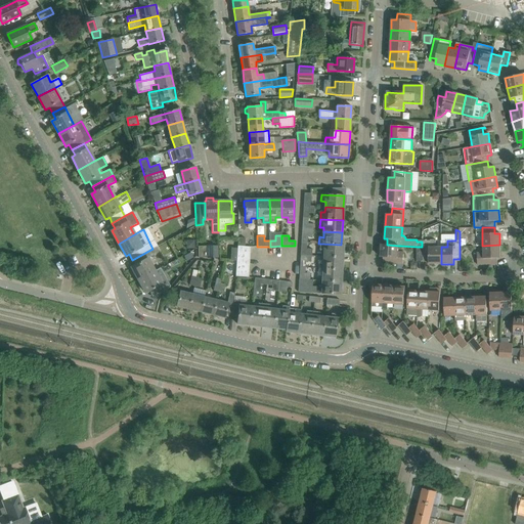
[(429,264),(441,264),(441,247),(435,248),(435,242),(422,242),(422,247),(422,259),(429,259),(429,264)]
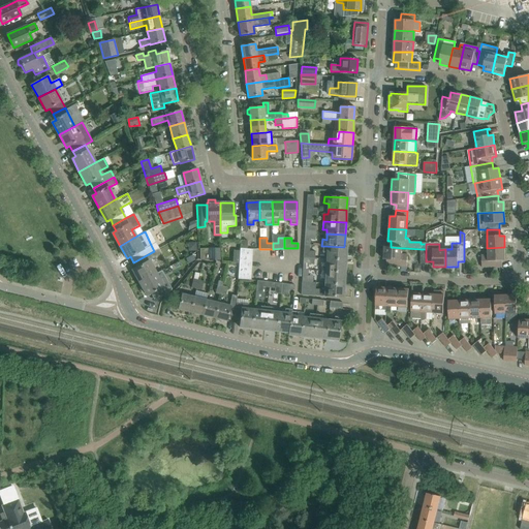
[(328,252),(328,258),(345,259),(346,247),(344,247),(323,246),(323,252),(328,252)]
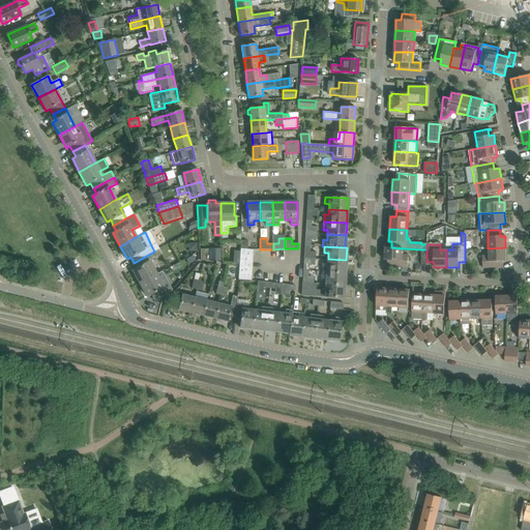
[(402,255),(403,248),(391,247),(385,247),(384,260),(389,261),(389,266),(408,267),(408,255),(402,255)]
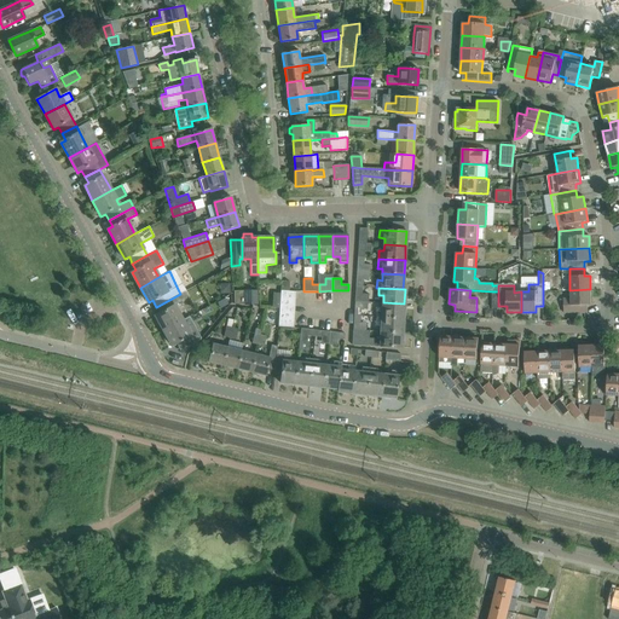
[(590,289),(570,290),(571,301),(563,301),(563,313),(585,312),(585,305),(591,305),(590,289)]
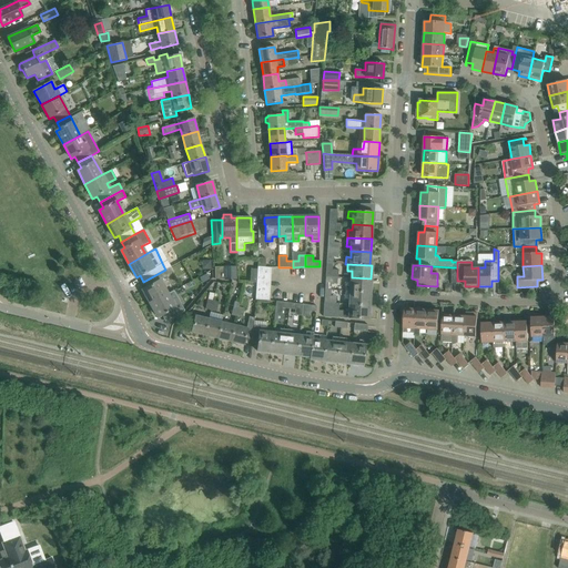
[(237,266),(231,266),(224,266),(225,280),(237,280),(237,266)]
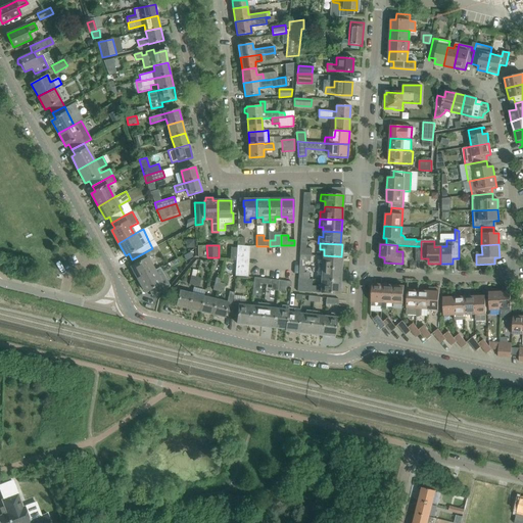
[(135,265),(131,267),(138,280),(154,271),(147,258),(155,253),(152,248),(132,259),(135,265)]
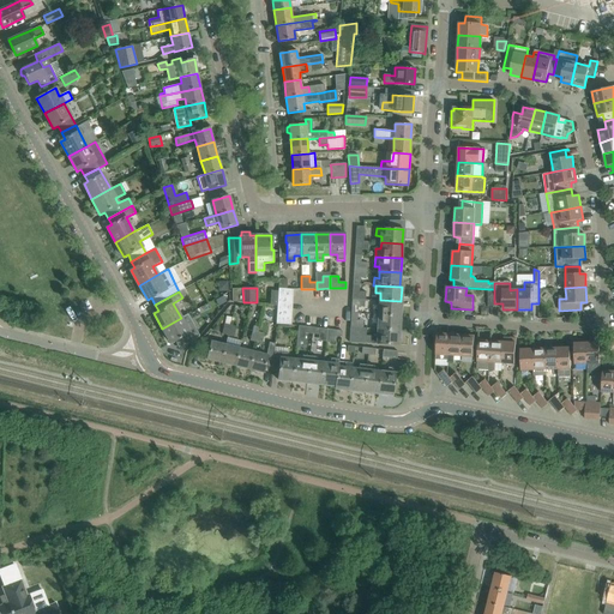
[(374,307),(374,314),(401,315),(401,301),(380,300),(380,307),(374,307)]
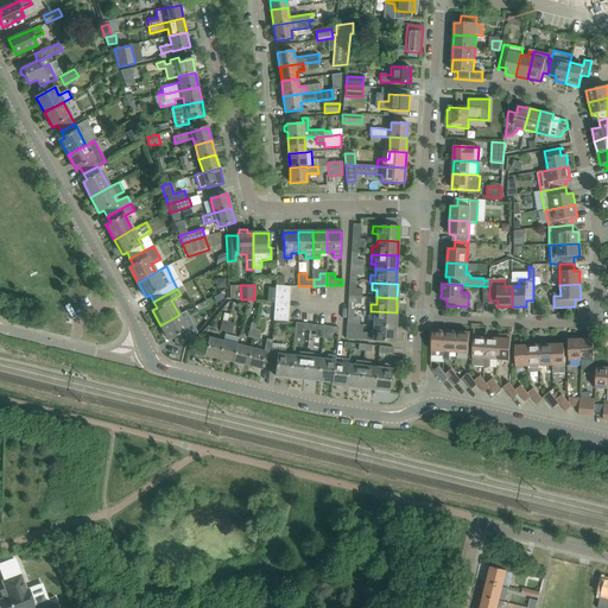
[(179,315),(160,325),(169,340),(173,337),(177,344),(191,336),(192,339),(197,334),(194,325),(185,311),(179,315)]
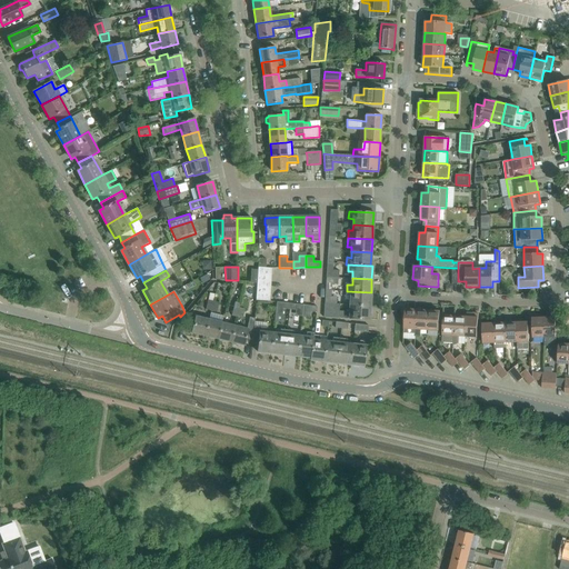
[(351,298),(350,305),(370,306),(371,292),(347,291),(346,298),(351,298)]
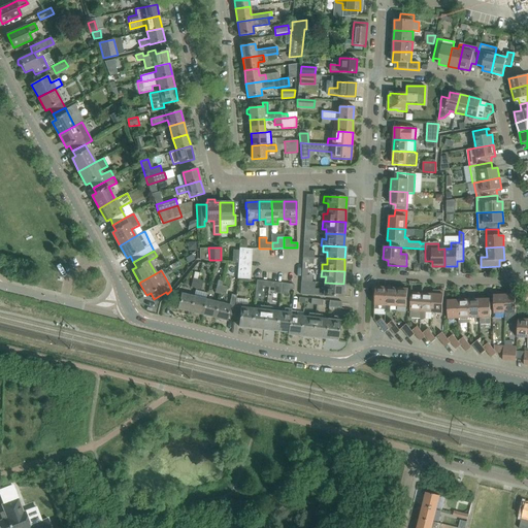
[(191,287),(196,289),(198,279),(199,273),(194,272),(191,287)]
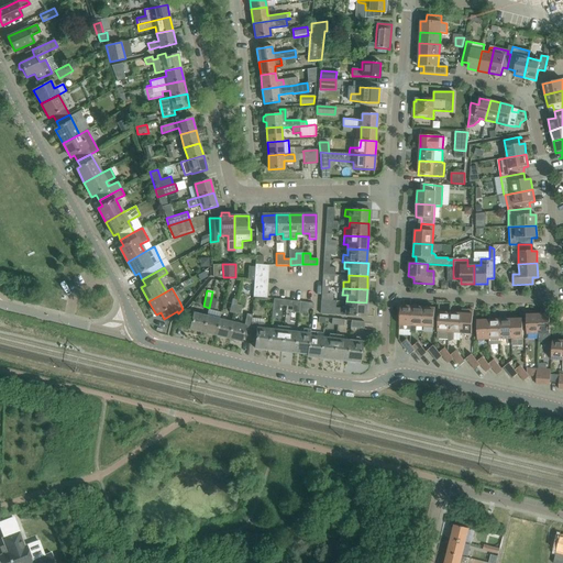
[(332,300),(321,299),(320,313),(365,317),(366,302),(346,301),(346,308),(341,307),(341,308),(335,308),(335,301),(332,300)]
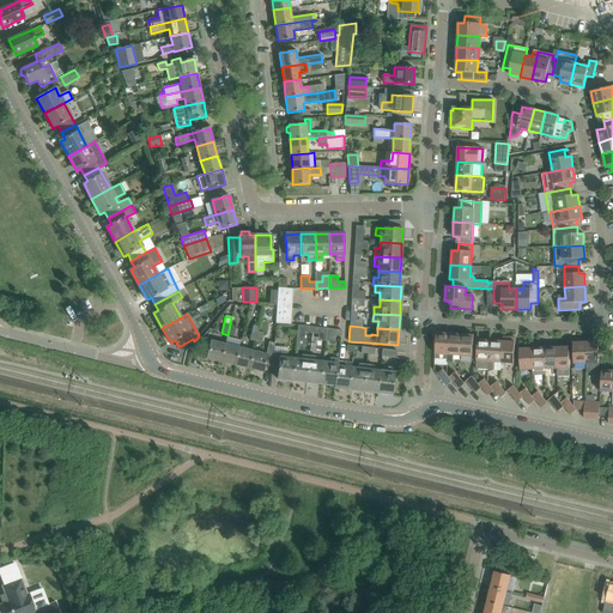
[(447,359),(447,354),(448,334),(436,333),(435,354),(436,354),(435,358),(439,359),(447,359)]
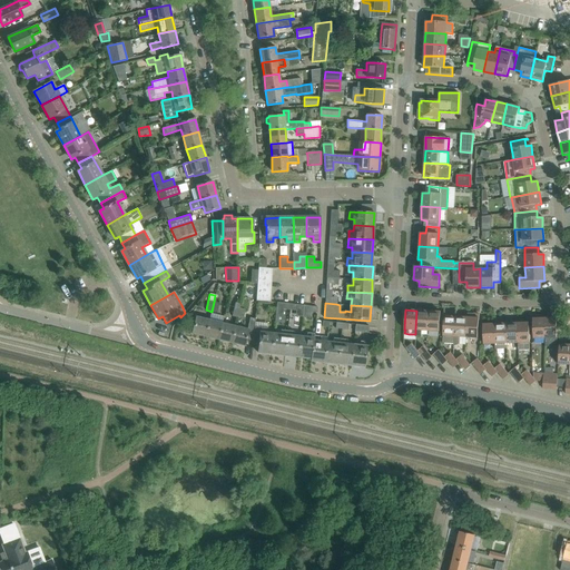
[(416,311),(415,330),(416,330),(415,337),(421,337),(421,331),(428,331),(429,311),(416,311)]
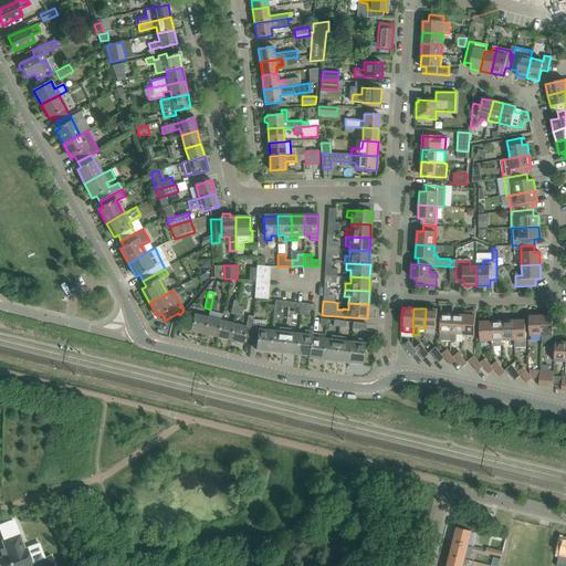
[(438,310),(426,308),(425,328),(437,329),(438,310)]
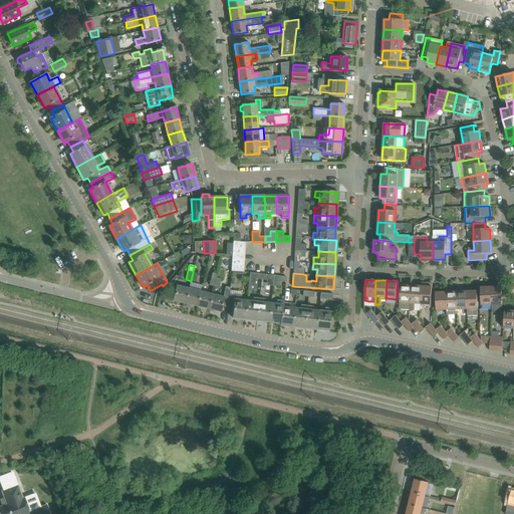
[(422,286),(421,286),(420,304),(431,305),(432,283),(422,283),(422,286)]
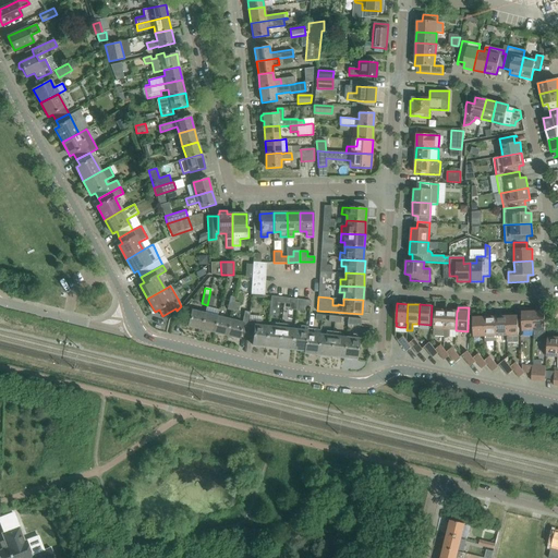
[(187,327),(202,330),(205,313),(192,310),(187,327)]
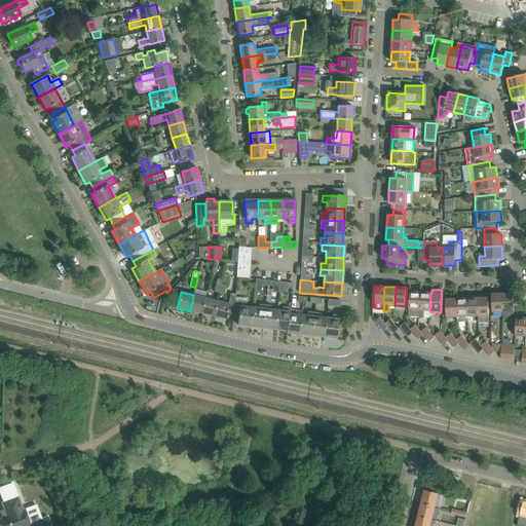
[(408,316),(418,317),(420,292),(410,292),(408,316)]
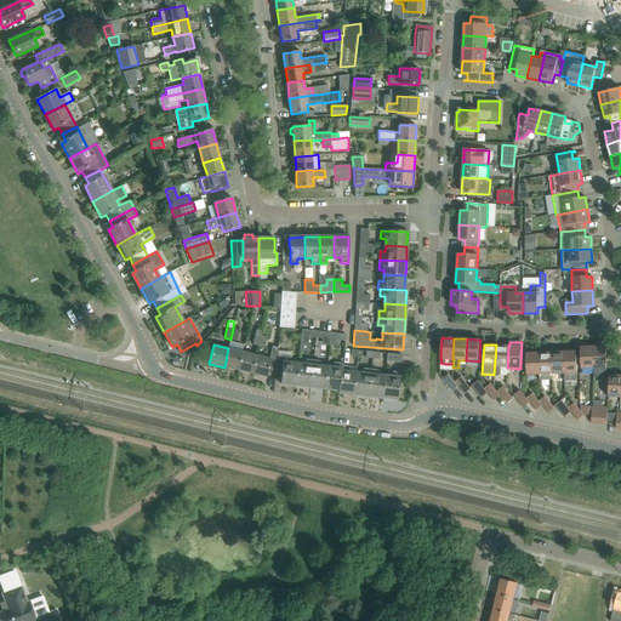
[(496,345),(494,375),(501,375),(501,368),(507,368),(508,346),(496,345)]
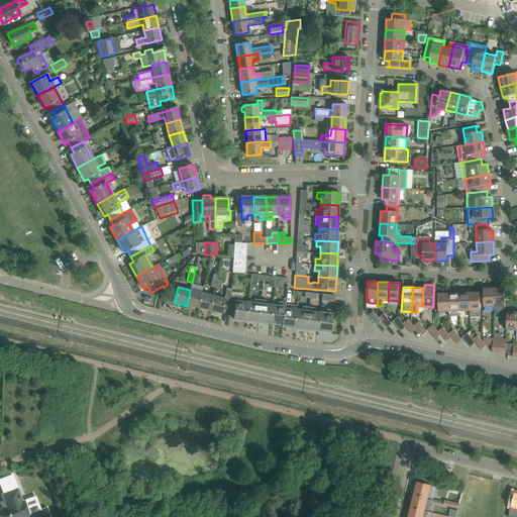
[(223,308),(229,309),(230,296),(231,296),(231,289),(226,288),(224,298),(213,296),(209,311),(222,314),(223,308)]
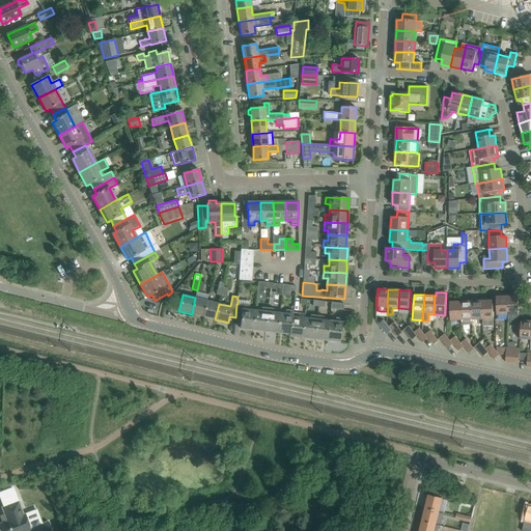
[(507,297),(507,315),(508,323),(519,323),(518,296),(507,297)]
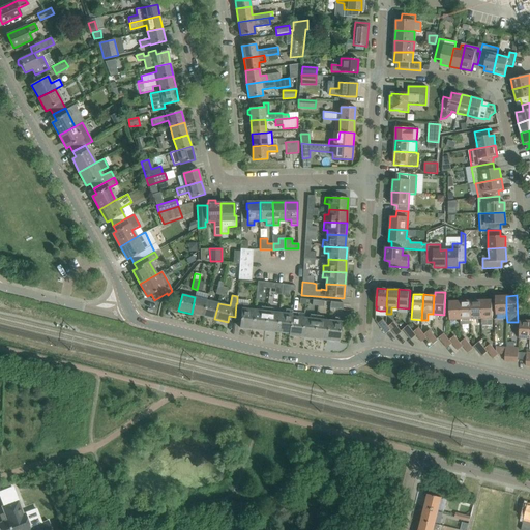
[(496,315),(506,315),(506,296),(495,296),(496,315)]
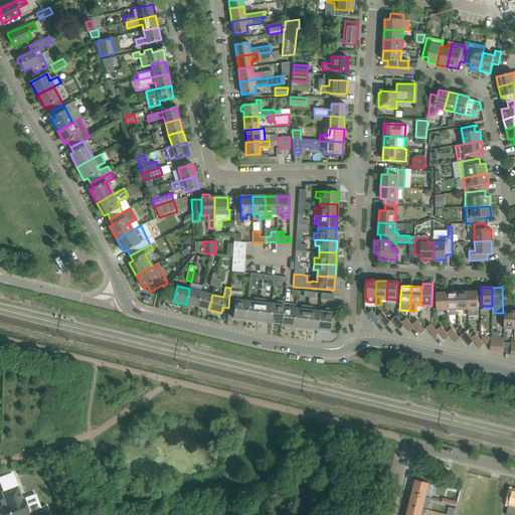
[(186,305),(197,307),(201,292),(189,289),(186,305)]
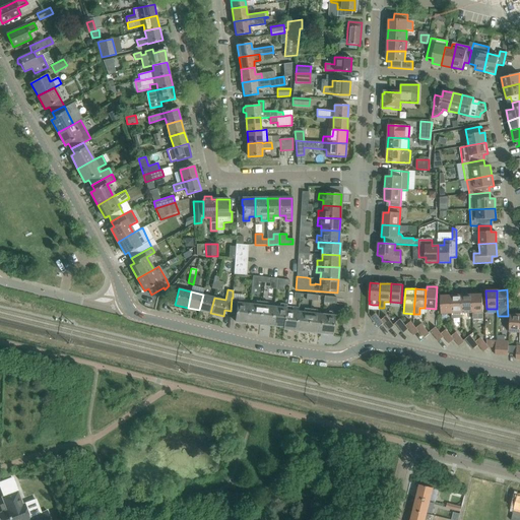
[(199,310),(210,313),(214,298),(203,295),(199,310)]
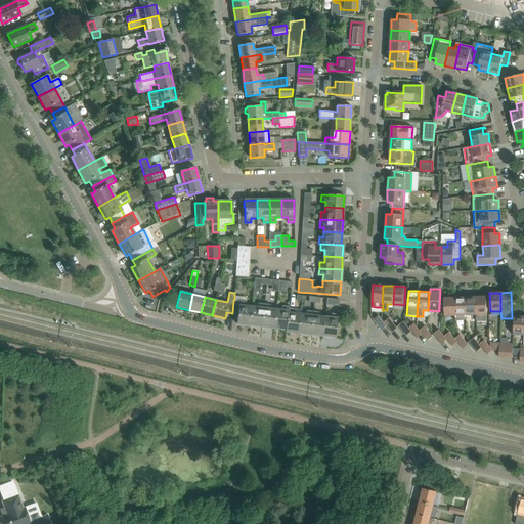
[(466,315),(476,315),(475,297),(465,298),(466,315)]
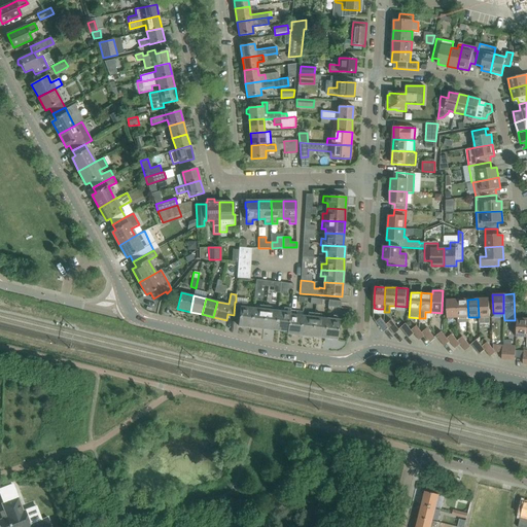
[(478,299),(479,317),(479,324),(490,323),(489,317),(490,317),(489,299),(478,299)]
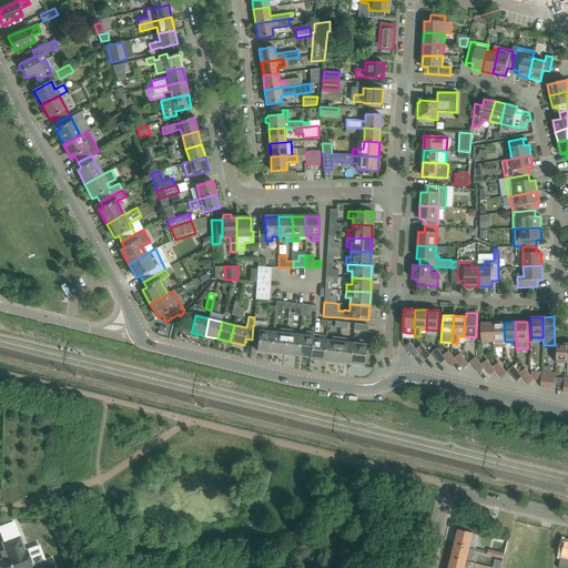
[(354,330),(367,332),(368,325),(354,323),(354,330)]
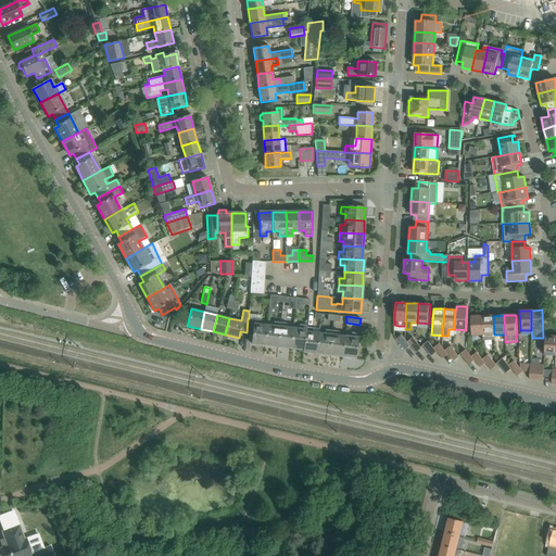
[(471,336),(484,336),(483,316),(471,316),(471,336)]
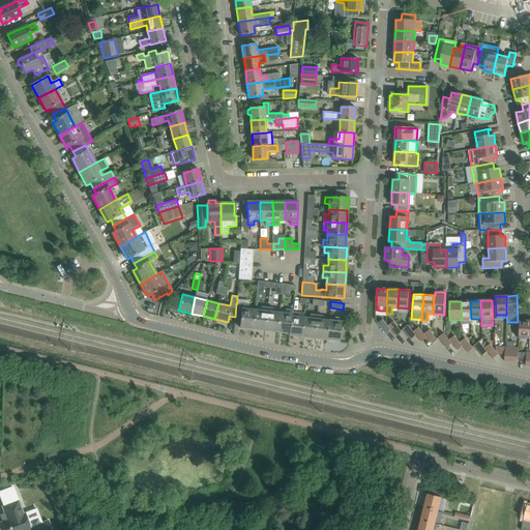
[(471,324),(471,319),(470,301),(461,301),(462,320),(462,325),(471,324)]
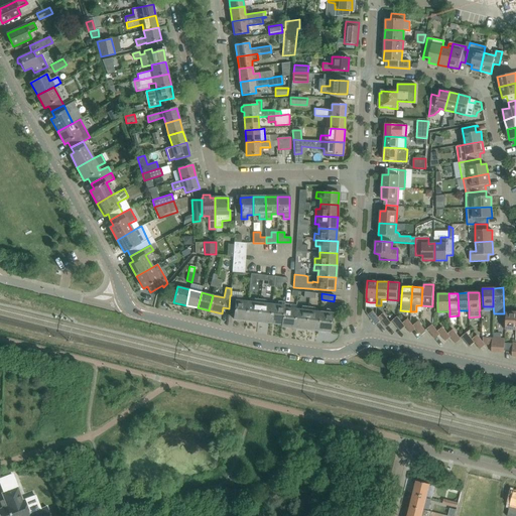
[(234,318),(246,320),(248,302),(242,301),(243,297),(231,295),(230,295),(229,308),(229,312),(234,312),(234,318)]
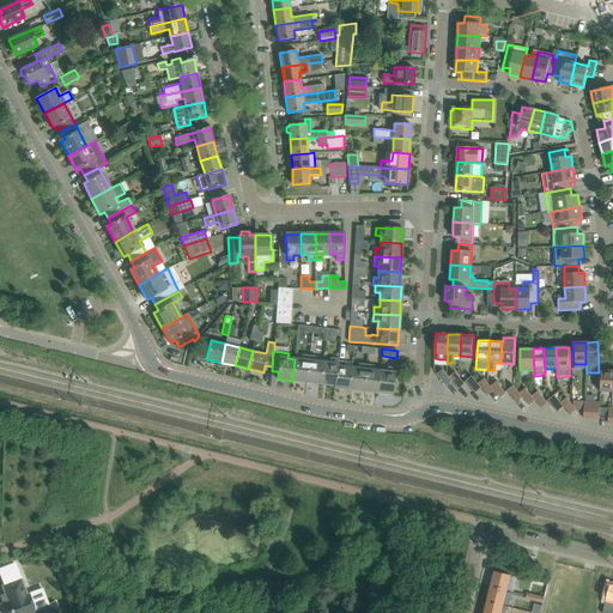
[(292,381),(307,382),(309,356),(302,354),(302,360),(295,359),(292,381)]
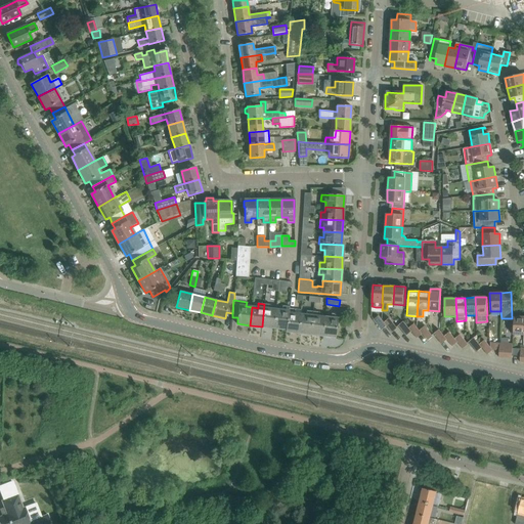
[(262,326),(273,328),(275,310),(270,309),(271,304),(264,304),(262,326)]
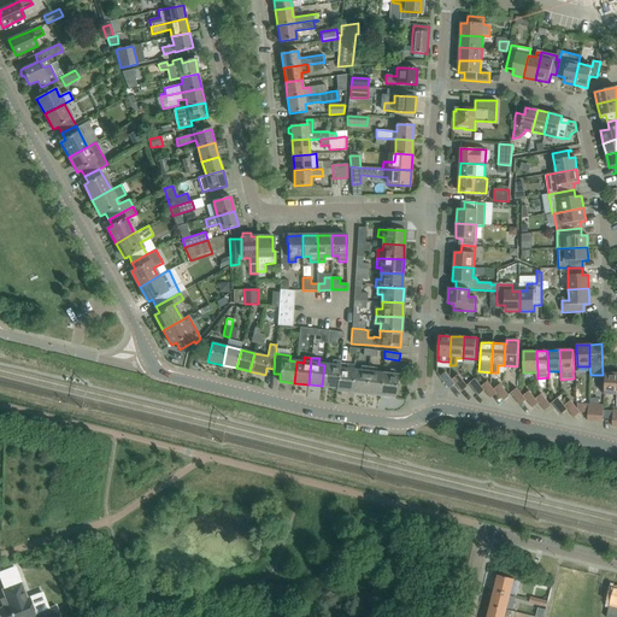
[(322,386),(336,388),(340,364),(341,362),(333,360),(331,366),(324,365),(322,386)]
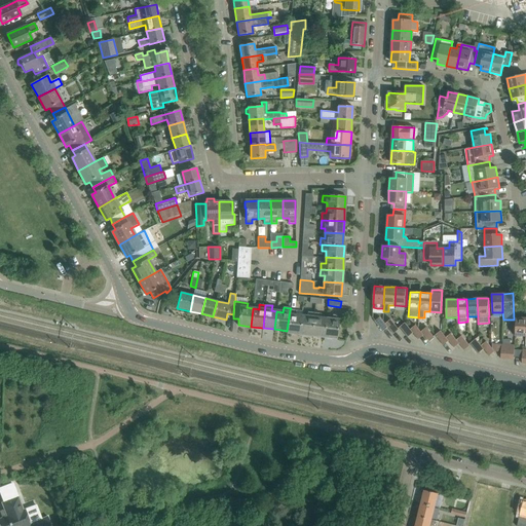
[(287,333),(299,334),(301,316),(296,315),(296,310),(290,310),(287,331),(287,333)]
